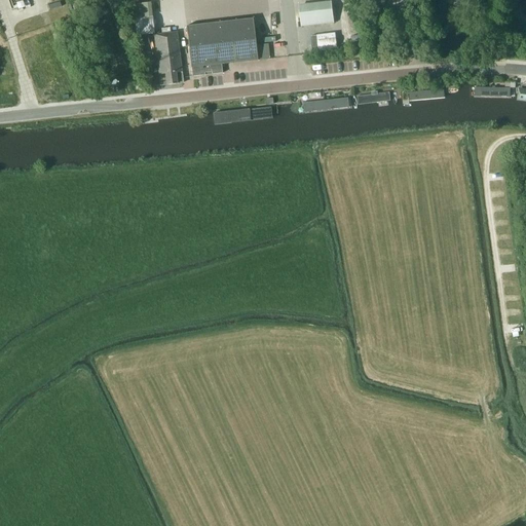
[(22,0),(16,2),(19,8),(26,6),(22,0)]
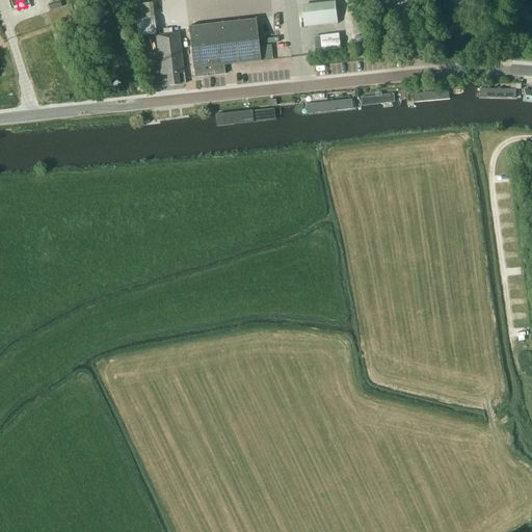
[(338,23),(335,1),(302,5),(304,27),(338,23)]
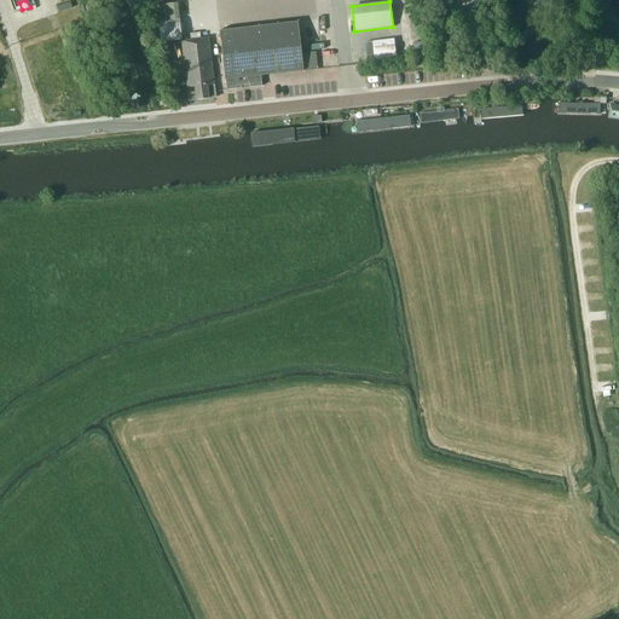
[(181,40),(177,3),(155,5),(160,42),(181,40)]
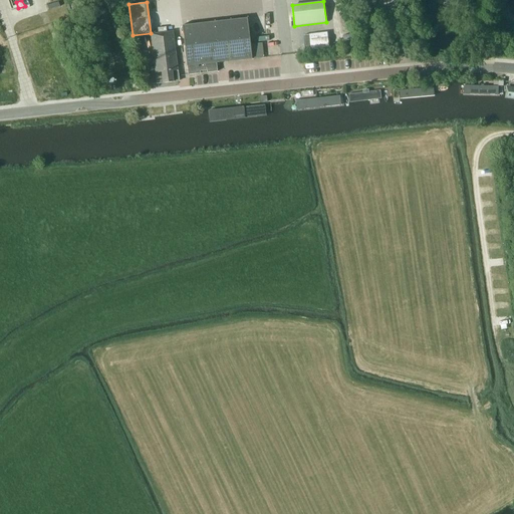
[(250,45),(247,18),(182,25),(188,74),(217,71),(216,62),(263,57),(262,43),(250,45)]
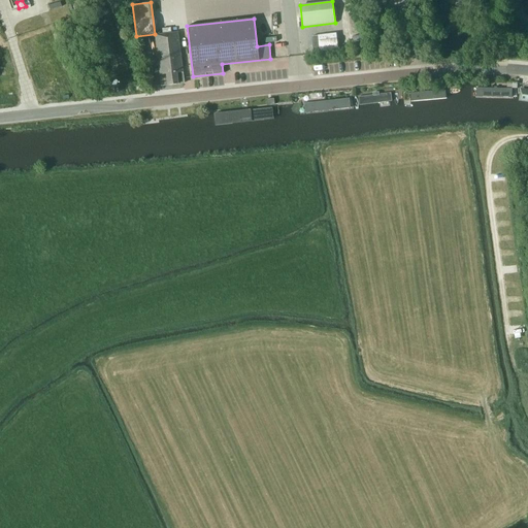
[(177,32),(171,33),(155,35),(161,86),(184,84),(177,32)]
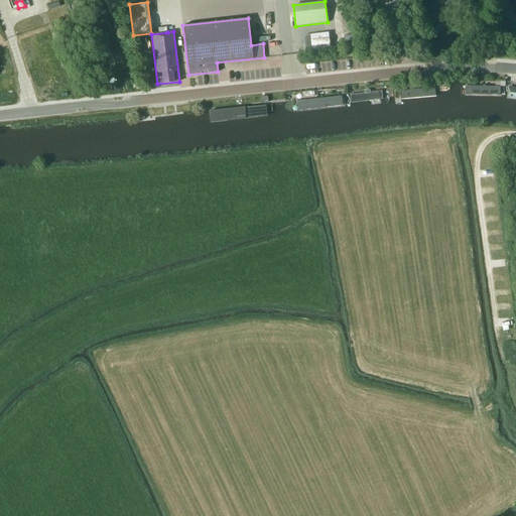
[(331,48),(329,32),(304,35),(306,51),(331,48)]
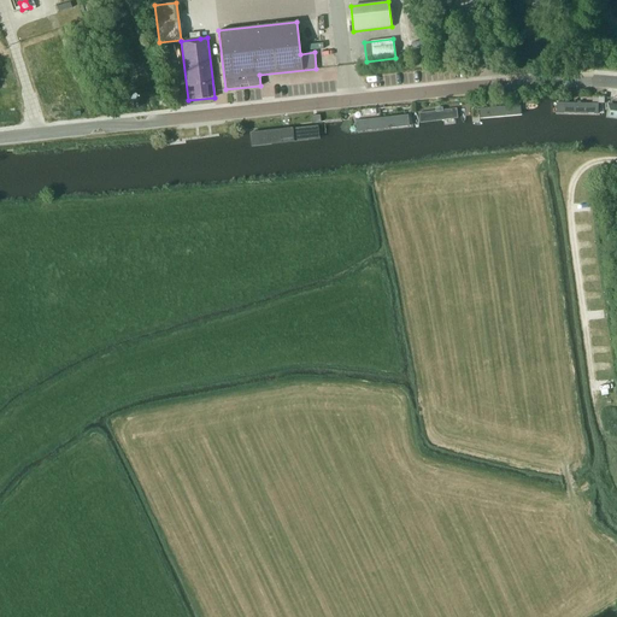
[(606,121),(616,122),(616,106),(607,105),(606,121)]
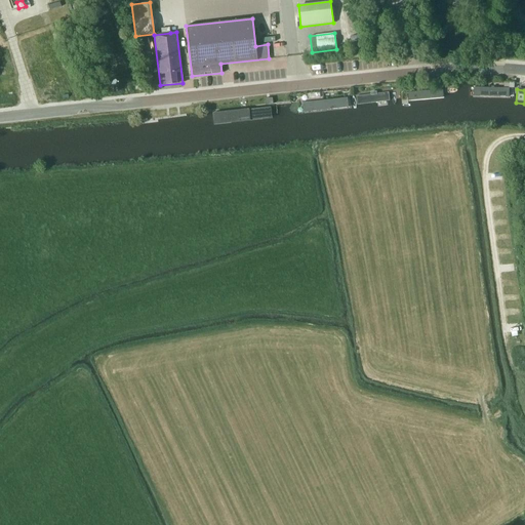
[(411,93),(411,102),(447,99),(446,90),(411,93)]
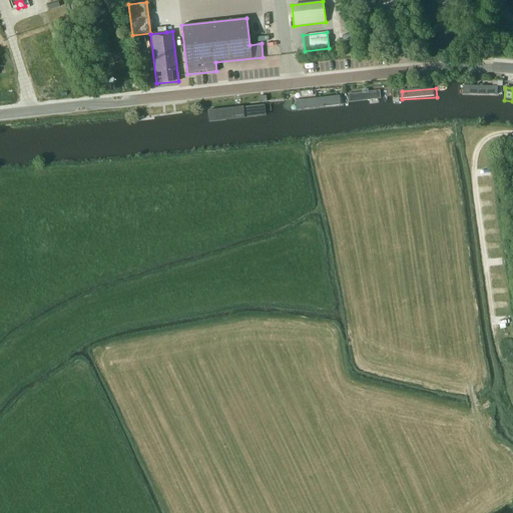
[(380,100),(379,92),(348,95),(349,104),(380,100)]
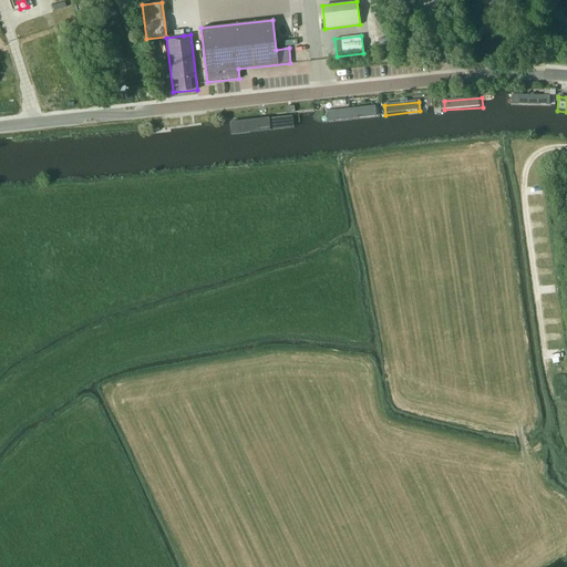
[(322,124),(379,119),(377,105),(320,112),(322,124)]
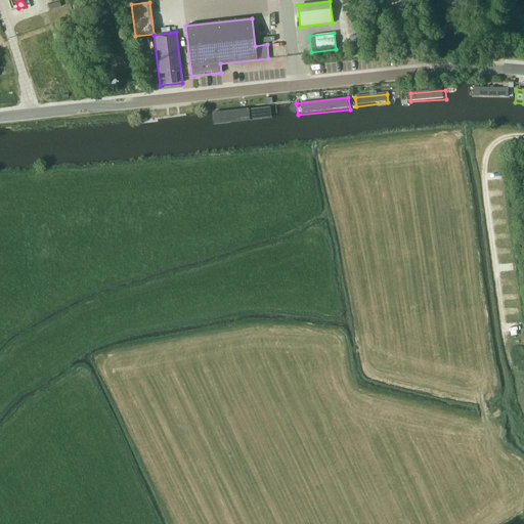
[(225,121),(270,116),(269,106),(224,112),(225,121)]
